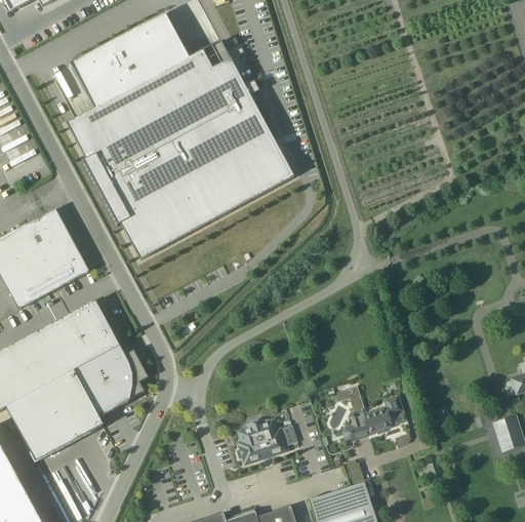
[(4,0),(10,11),(31,0),(39,0),(42,5),(51,0),(4,0)]
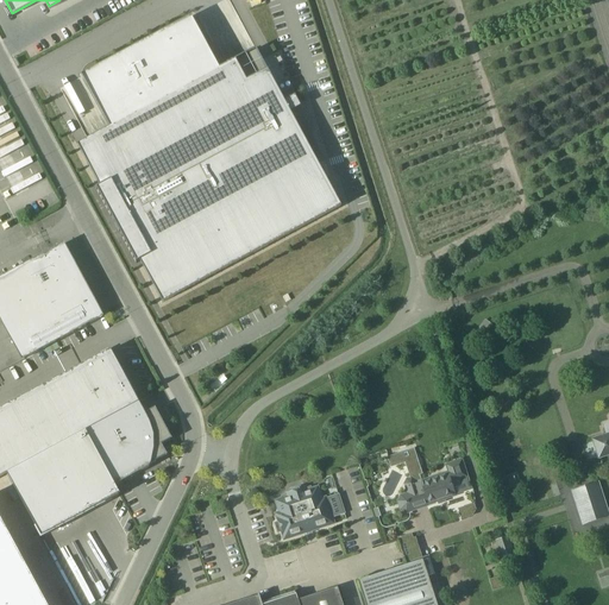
[(255,45),(74,144),(161,300),(339,203),(292,111),(302,104),(295,89),(283,96),(255,45)]
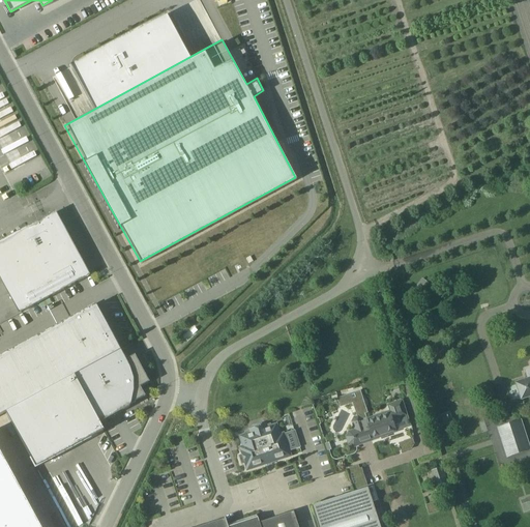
[(86,275),(52,211),(0,238),(0,267),(23,310),(86,275)]
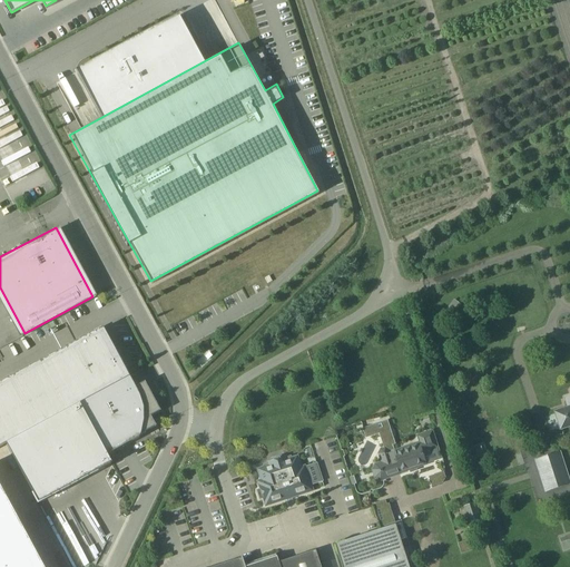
[(102,325),(0,380),(0,443),(80,401),(129,374),(102,325)]
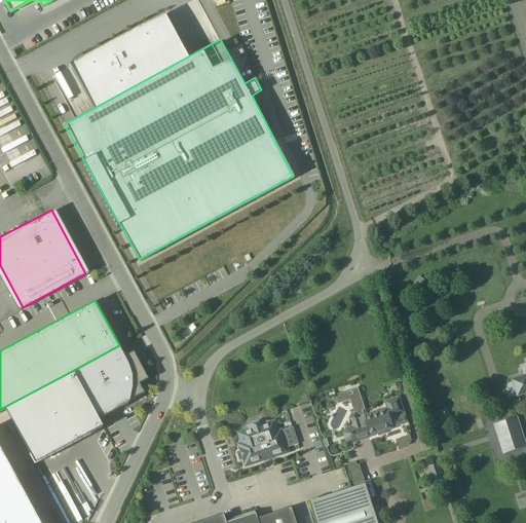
[(119,345),(74,370),(100,417),(128,402),(129,398),(136,395),(144,390),(139,382),(148,377),(134,350),(124,355),(119,345)]
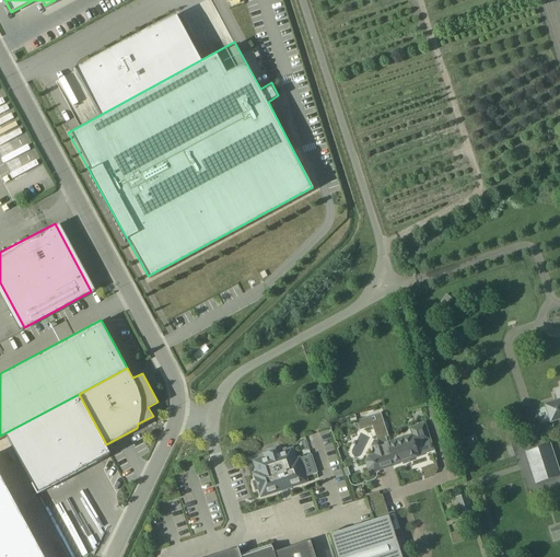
[(559,383),(552,386),(556,396),(541,402),(548,420),(559,416),(559,383)]
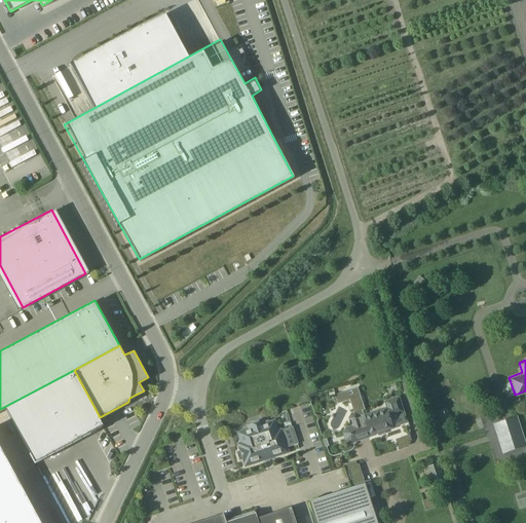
[(74,370),(5,407),(35,461),(103,424),(100,417),(74,370)]
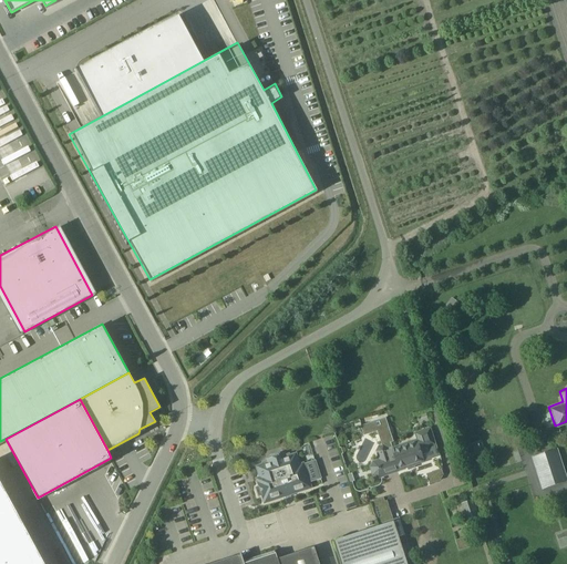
[(371,461),(368,464),(371,473),(373,474),(382,472),(399,467),(423,459),(420,450),(430,447),(429,445),(433,440),(430,429),(426,427),(416,430),(414,434),(415,439),(416,442),(409,444),(408,442),(399,444),(399,445),(392,448),(390,440),(393,439),(388,424),(377,429),(381,443),(378,444),(377,449),(379,458),(378,459),(371,461)]
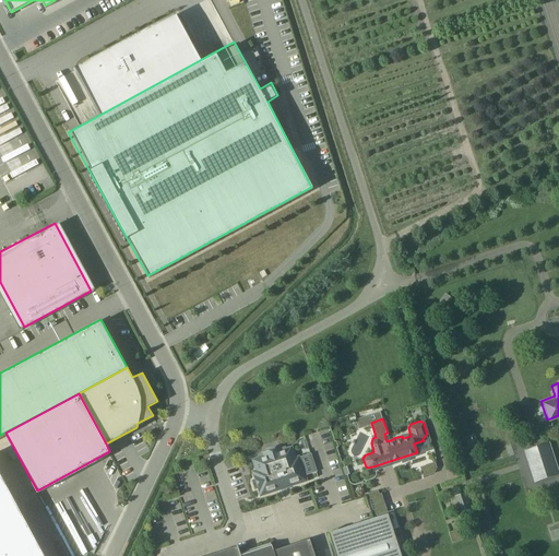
[(356,425),(346,449),(357,453),(366,429),(356,425)]
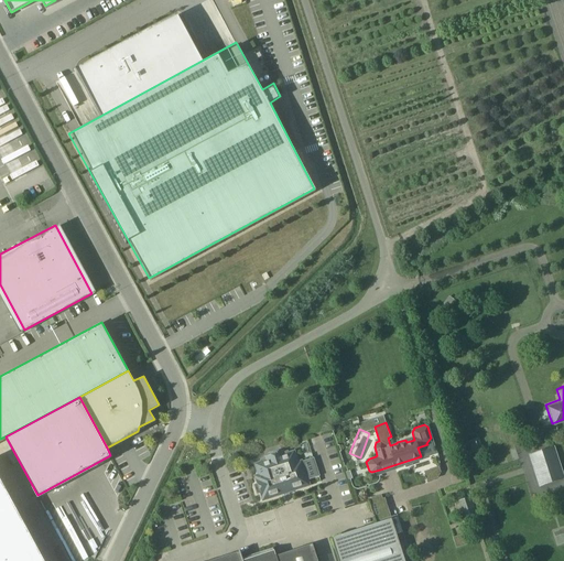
[(347,467),(340,470),(327,430),(314,434),(308,434),(308,438),(323,478),(323,494),(348,493),(345,482),(345,479),(354,476),(354,467),(347,467)]
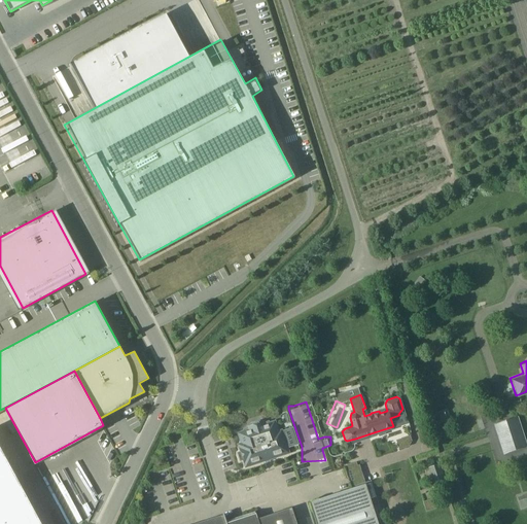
[(435,410),(436,420),(445,419),(444,409),(435,410)]
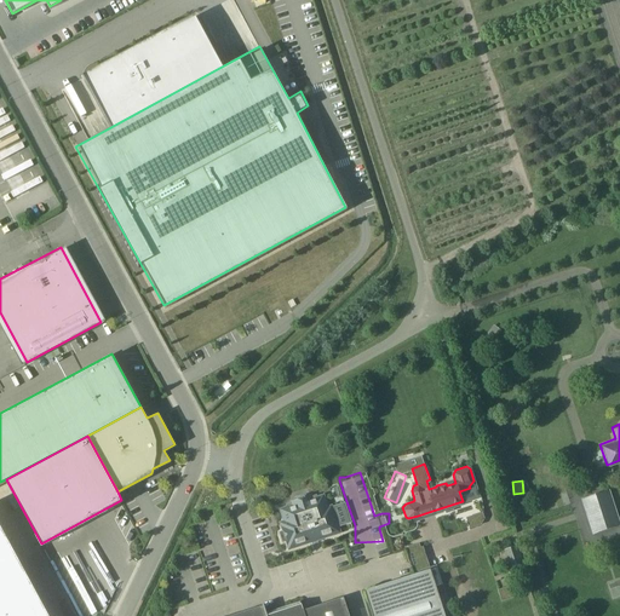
[(619,524),(608,488),(580,498),(591,534),(619,524)]
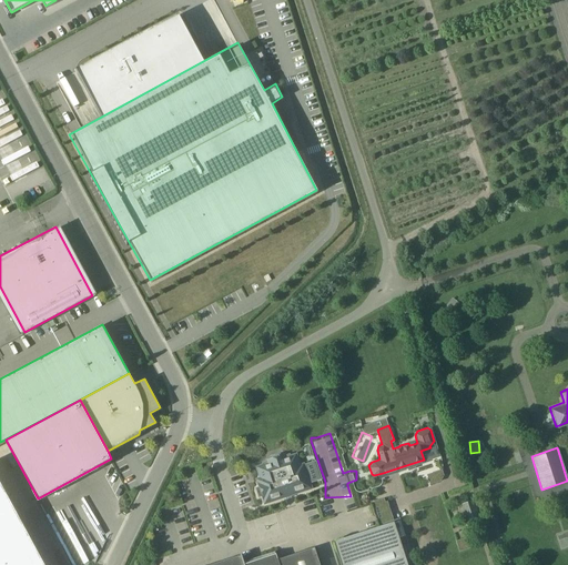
[(259,482),(264,496),(269,500),(283,495),(286,496),(291,495),(293,492),(306,487),(310,482),(304,466),(300,464),(297,456),(292,454),(282,457),(279,455),(274,456),(272,461),(262,464),(259,468),(262,476),(259,482)]
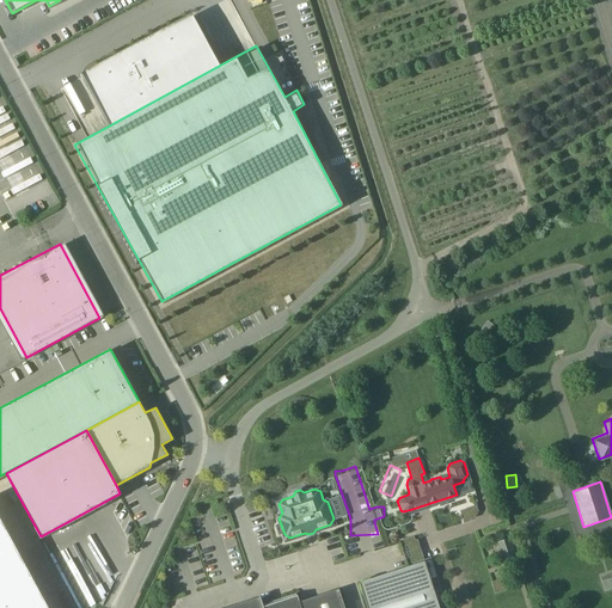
[(457,508),(467,505),(465,497),(454,501),(457,508)]
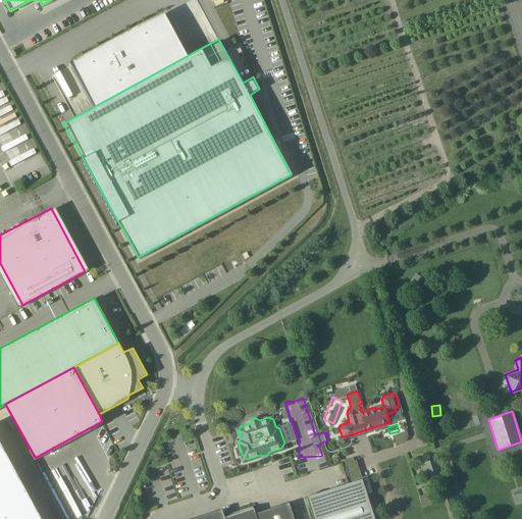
[(388,434),(390,443),(403,439),(400,431),(388,434)]
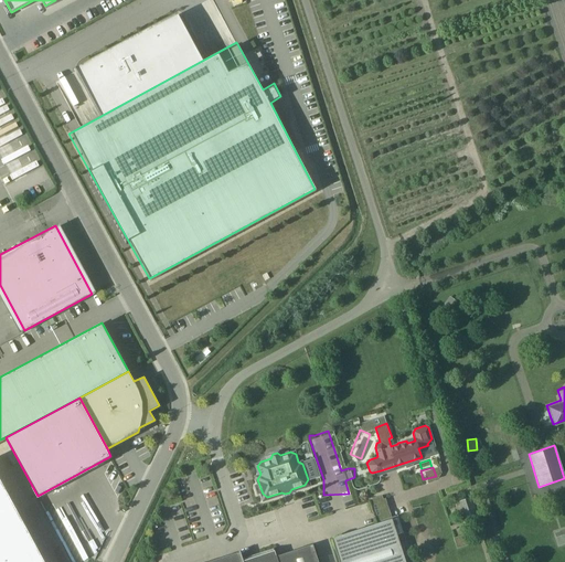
[(44,561),(0,478),(0,561),(44,561)]
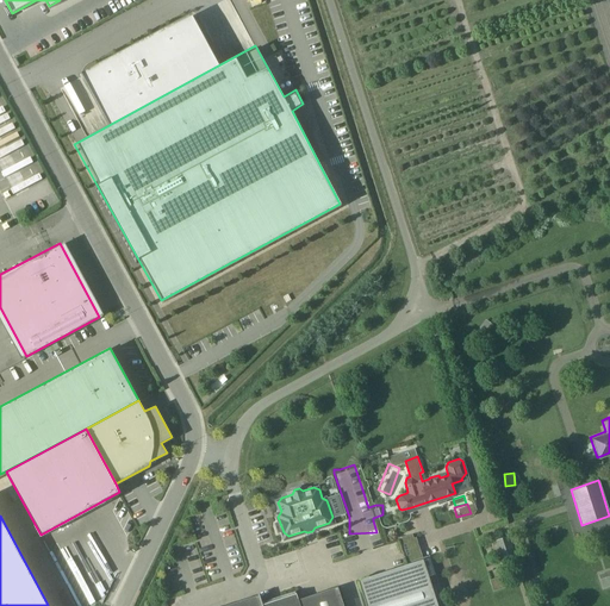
[(253,533),(262,532),(260,517),(250,518),(253,533)]
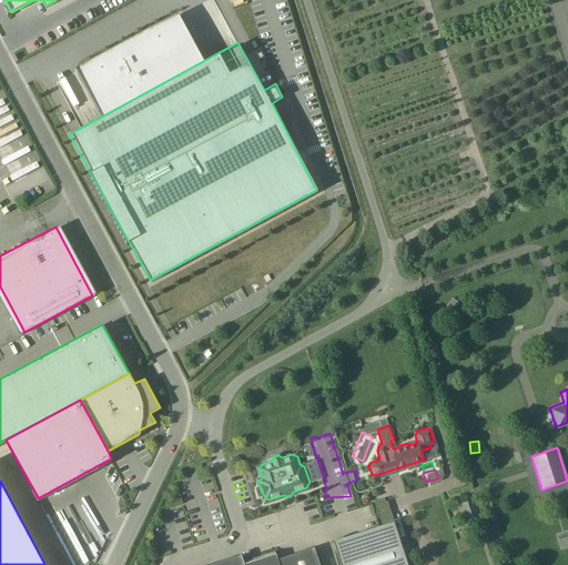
[(474,497),(459,503),(467,524),(482,520),(474,497)]
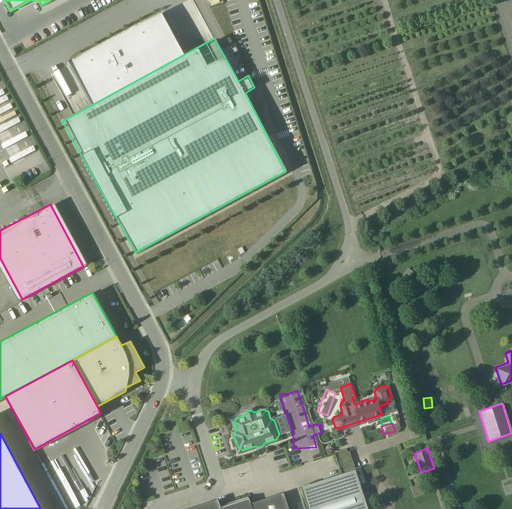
[(312,479),(307,465),(293,471),(298,484),(312,479)]
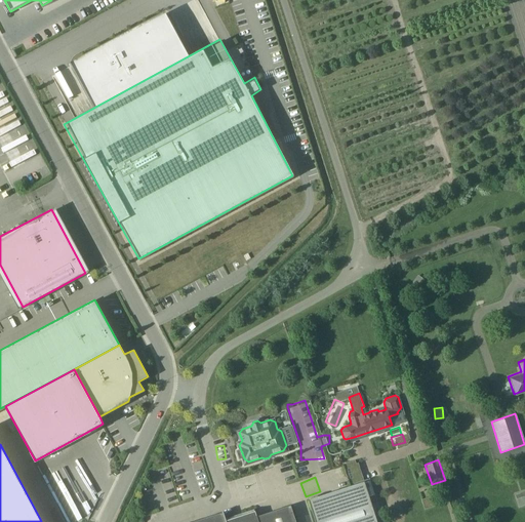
[(308,498),(315,521),(377,521),(364,481),(308,498)]
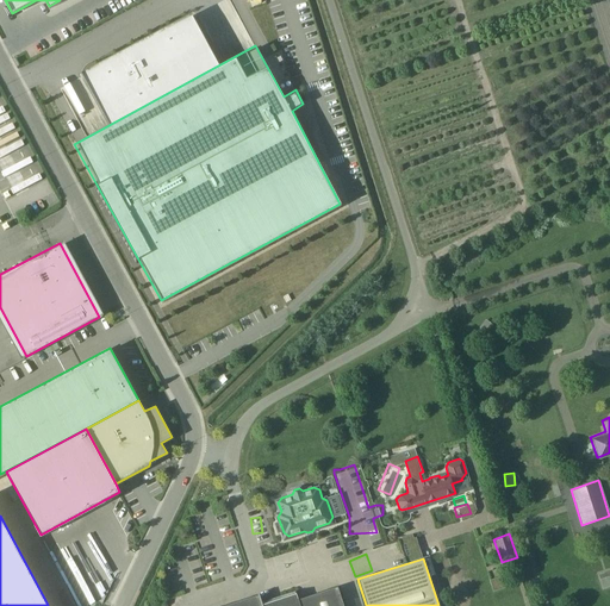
[(595,574),(598,587),(609,583),(607,570),(595,574)]
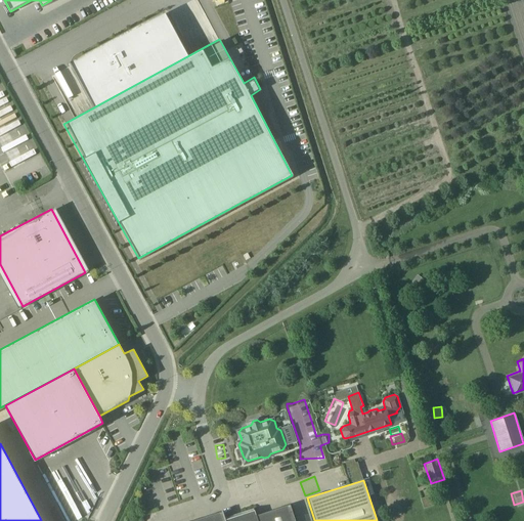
[(297,520),(292,503),(233,520),(229,520),(227,511),(195,520),(297,520)]
